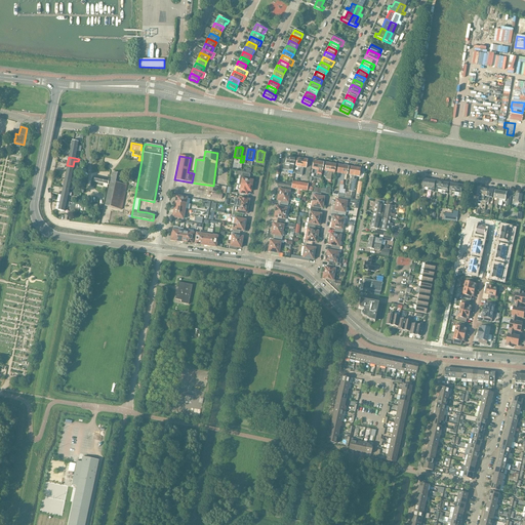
[(291,157),(286,157),(285,165),(282,165),(281,169),(284,170),(288,170),(291,157)]
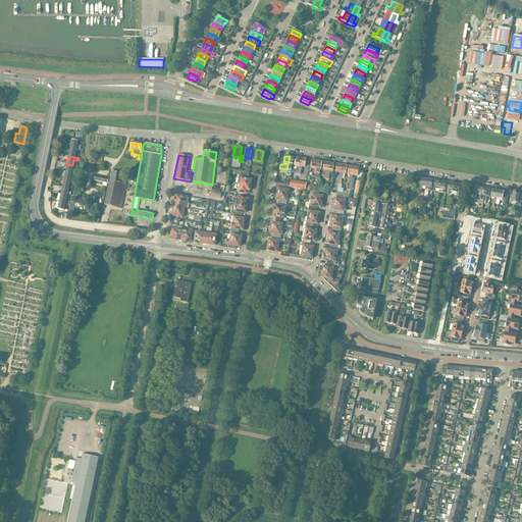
[(76,169),(77,166),(72,165),(66,164),(65,171),(71,172),(72,169),(76,169)]
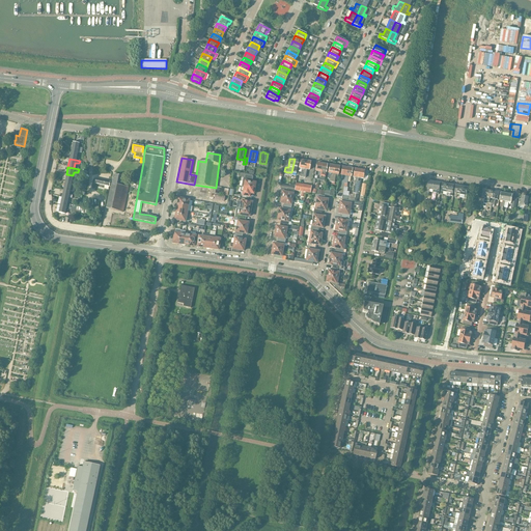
[(358,194),(361,178),(363,179),(364,171),(364,170),(361,170),(359,170),(357,186),(354,186),(353,193),(356,194),(354,201),(358,202),(359,194),(358,194)]
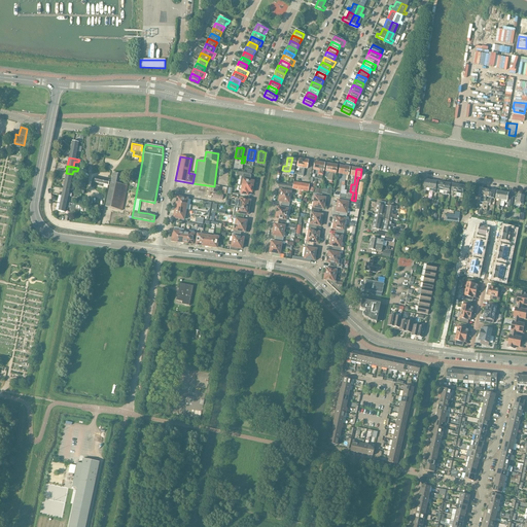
[(72,174),(66,173),(64,180),(71,181),(75,182),(75,178),(71,177),(72,174)]
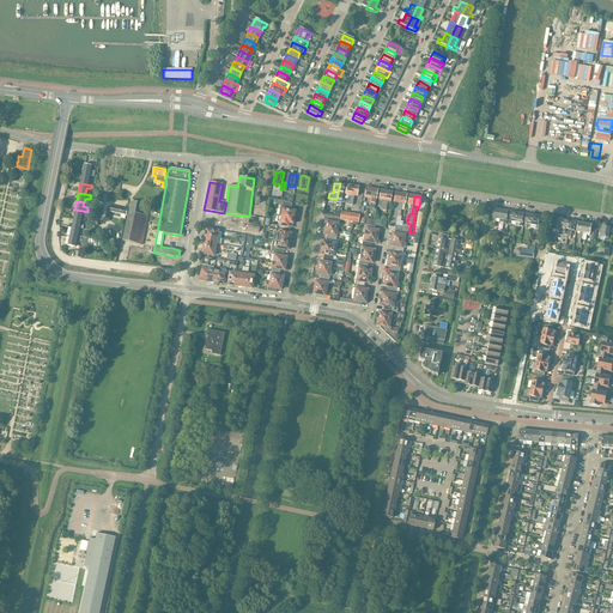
[(127,210),(111,206),(109,212),(114,213),(113,217),(119,218),(120,214),(128,216),(122,241),(141,246),(149,216),(141,214),(144,205),(131,201),(128,212),(127,212),(127,210)]
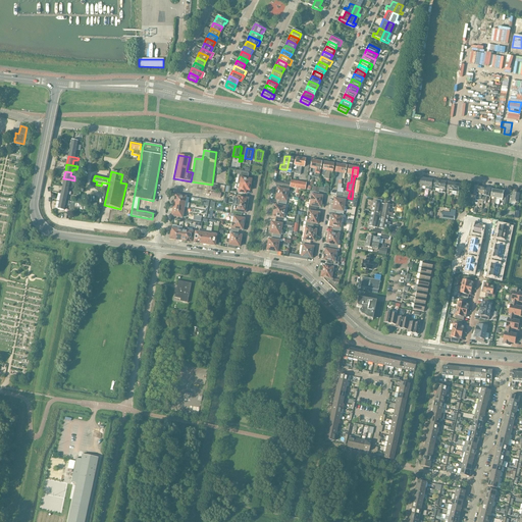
[(251,180),(248,179),(249,173),(241,172),(240,175),(239,175),(238,184),(240,184),(250,186),(251,180)]
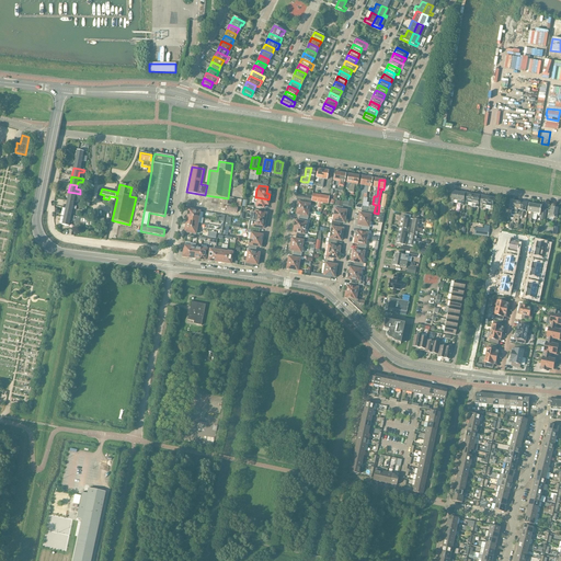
[(320,195),(322,186),(320,186),(317,186),(313,185),(312,196),(311,198),(311,202),(312,202),(327,204),(328,204),(329,197),(320,195)]
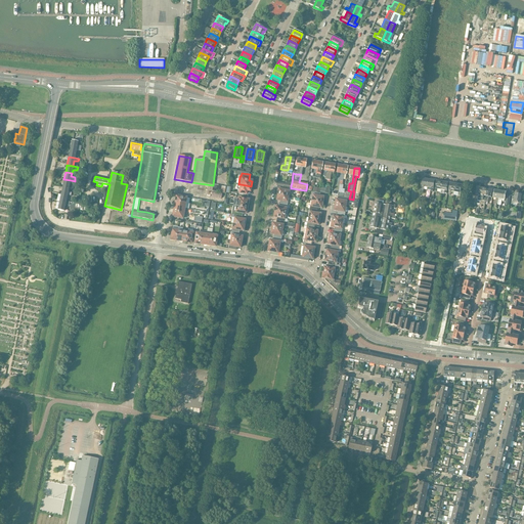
[(71,180),(63,179),(62,187),(69,188),(73,189),(74,185),(70,184),(71,180)]
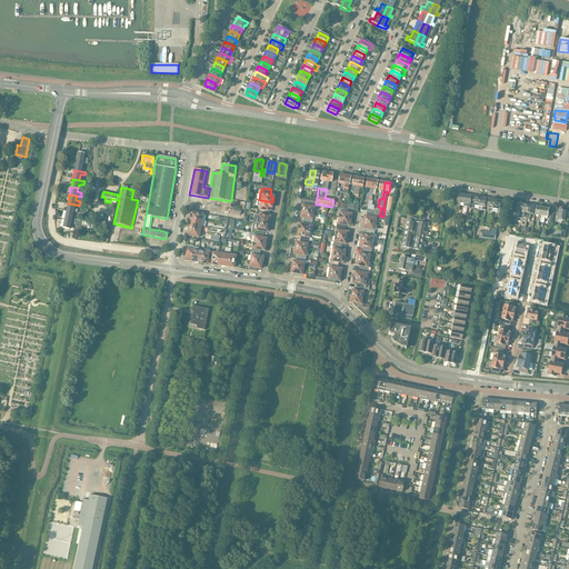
[(271,208),(272,202),(261,200),(260,206),(259,206),(259,209),(267,211),(268,208),(271,208)]
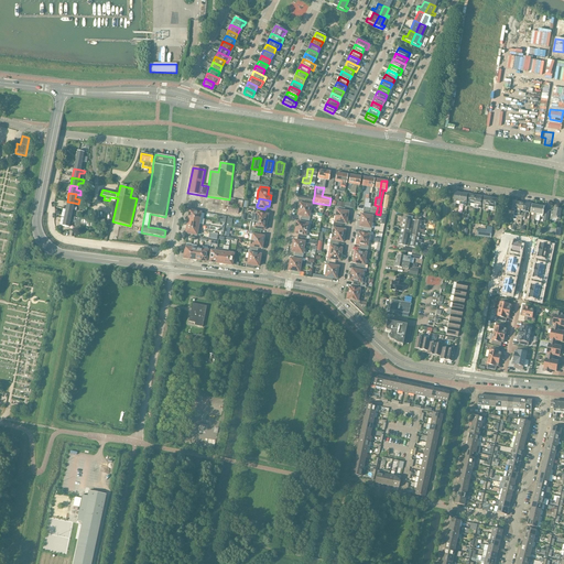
[(74,203),(67,202),(65,209),(72,210),(77,212),(78,207),(73,206),(74,203)]
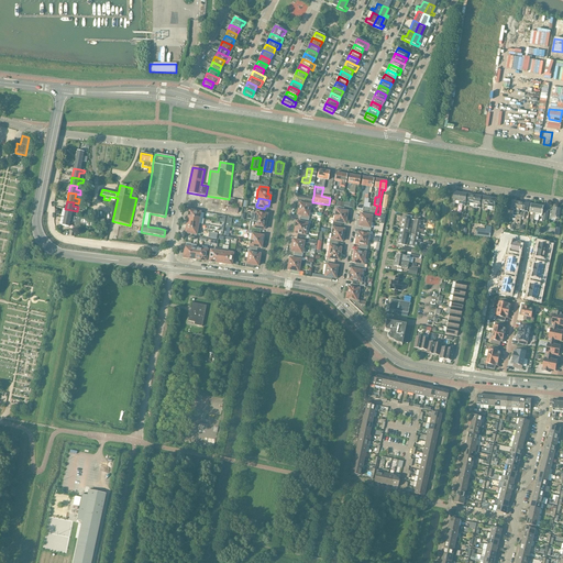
[(302,205),(299,203),(298,210),(309,211),(310,206),(311,207),(311,202),(304,201),(302,205)]
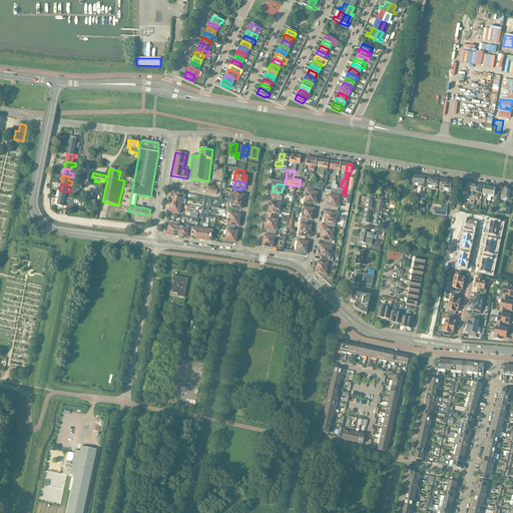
[(317,193),(313,192),(314,189),(306,188),(306,191),(307,192),(306,197),(316,198),(317,193)]
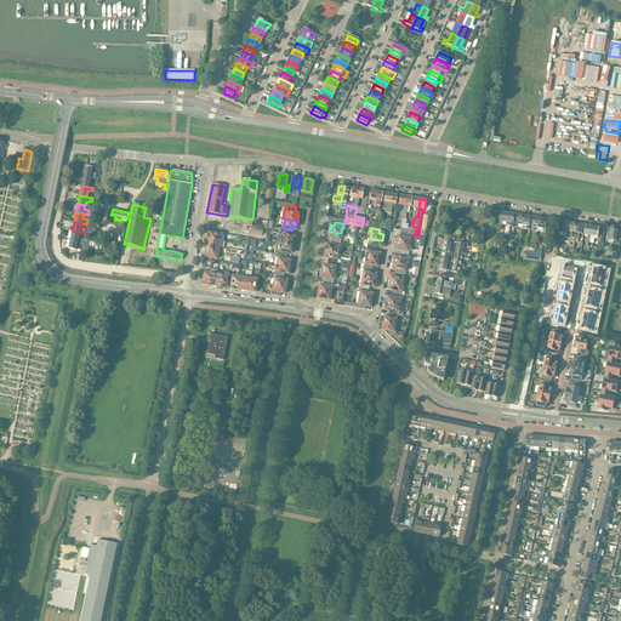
[(616,248),(619,232),(614,231),(615,229),(611,229),(611,231),(610,229),(609,240),(608,244),(613,245),(613,248),(616,248)]
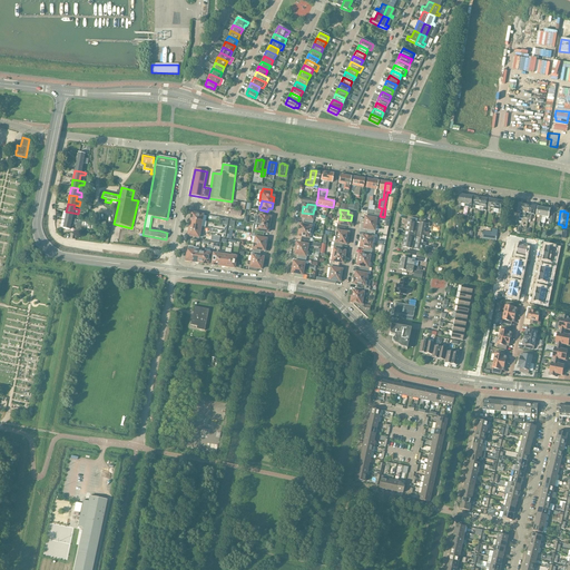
[(71,219),(72,213),(66,212),(65,220),(76,223),(76,219),(71,219)]
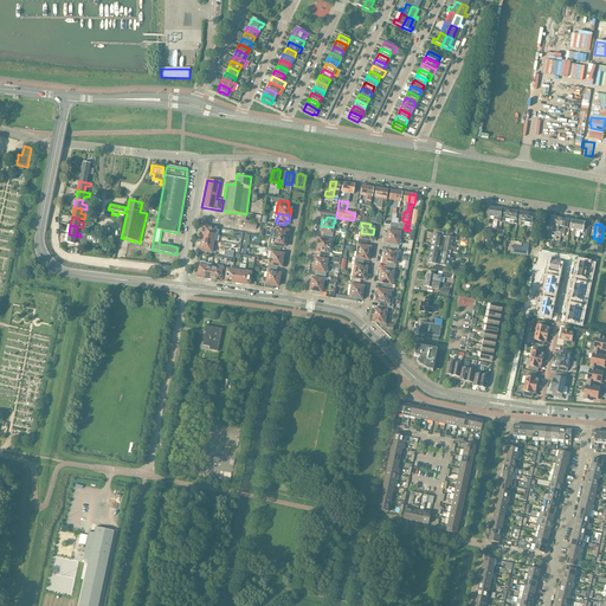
[(333,227),(321,226),(320,232),(323,232),(323,236),(333,238),(333,233),(331,233),(333,227)]
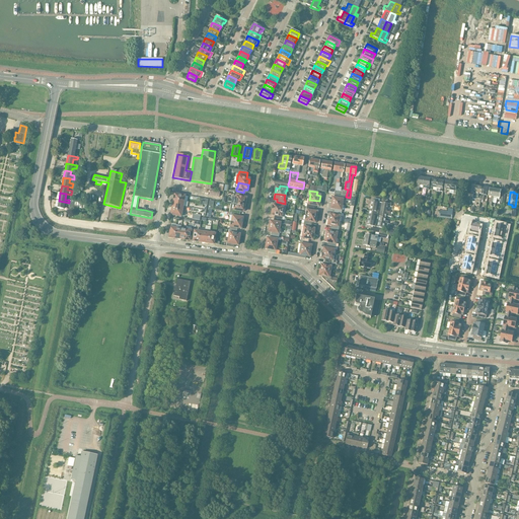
[(244,207),(246,199),(246,198),(233,196),(231,204),(244,207)]
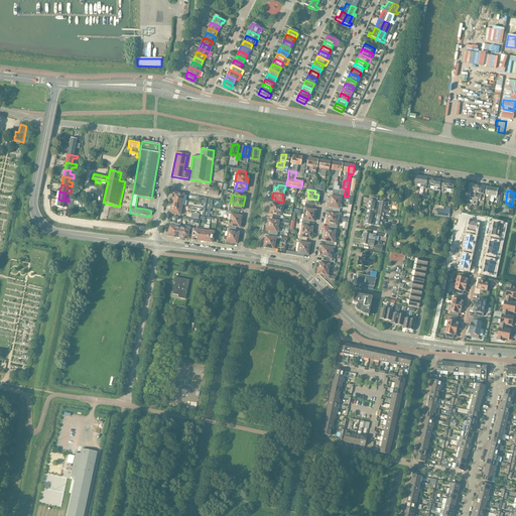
[(331,197),(330,202),(340,204),(341,200),(349,201),(348,206),(352,206),(353,202),(353,198),(351,198),(335,195),(334,198),(331,197)]
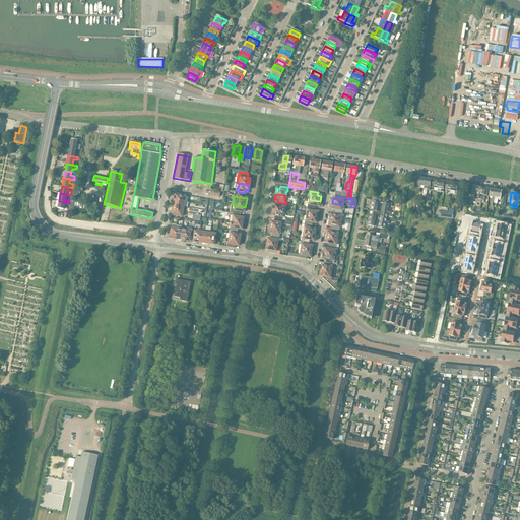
[(320,201),(310,200),(309,205),(308,204),(307,208),(315,209),(315,206),(319,207),(320,201)]
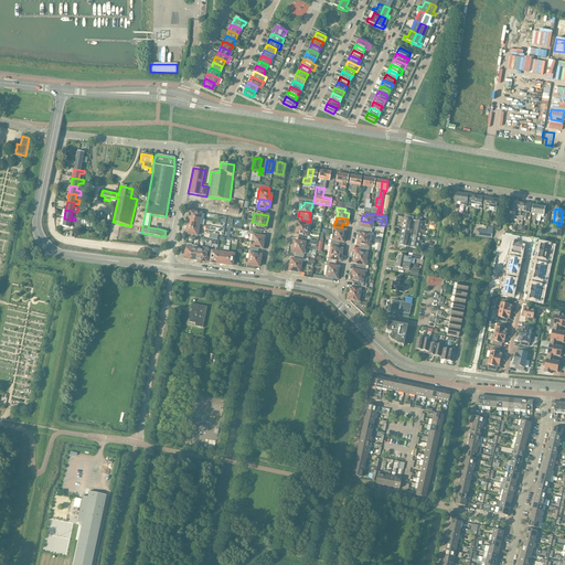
[(416,217),(415,221),(414,226),(422,227),(422,224),(426,225),(426,222),(425,221),(424,222),(420,222),(422,219),(419,217),(419,219),(417,219),(417,217),(416,217)]
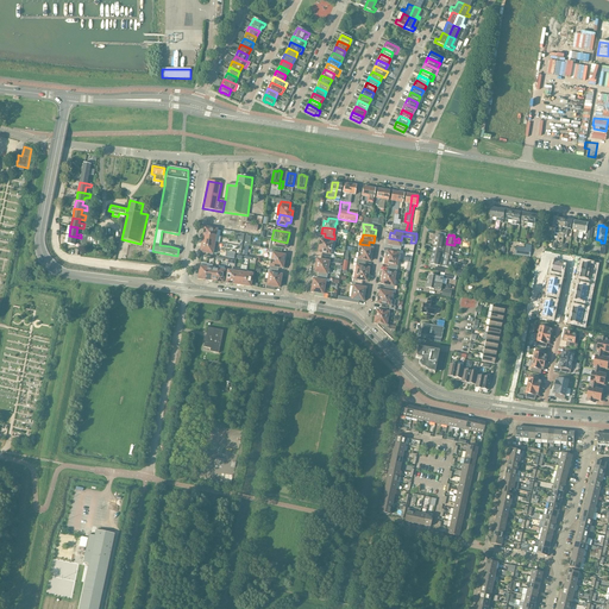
[(74,246),(75,240),(80,242),(81,238),(69,236),(67,244),(74,246)]
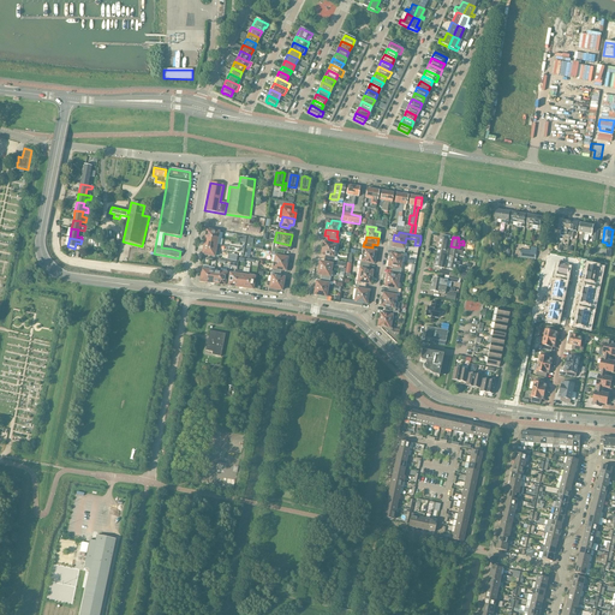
[(327,243),(323,243),(322,249),(334,251),(335,245),(336,245),(338,242),(328,239),(327,243)]
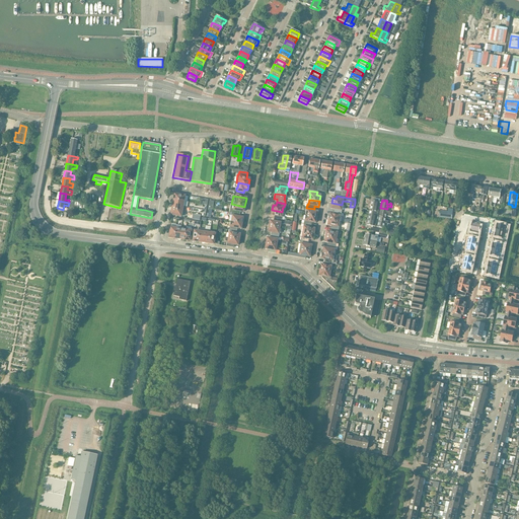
[(342,205),(331,203),(330,209),(334,209),(334,212),(341,214),(342,210),(341,210),(342,205)]
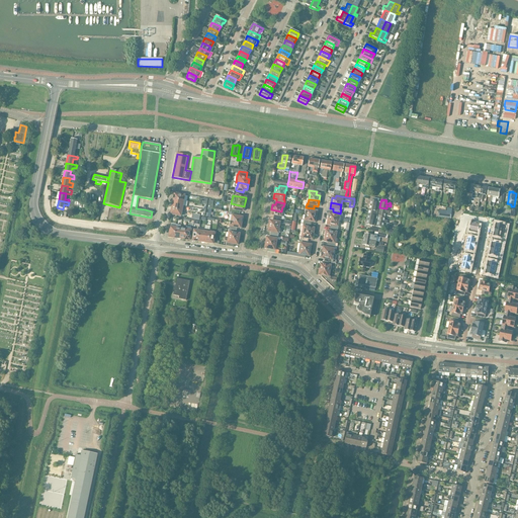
[(244,206),(231,203),(230,212),(239,213),(240,211),(243,211),(244,206)]
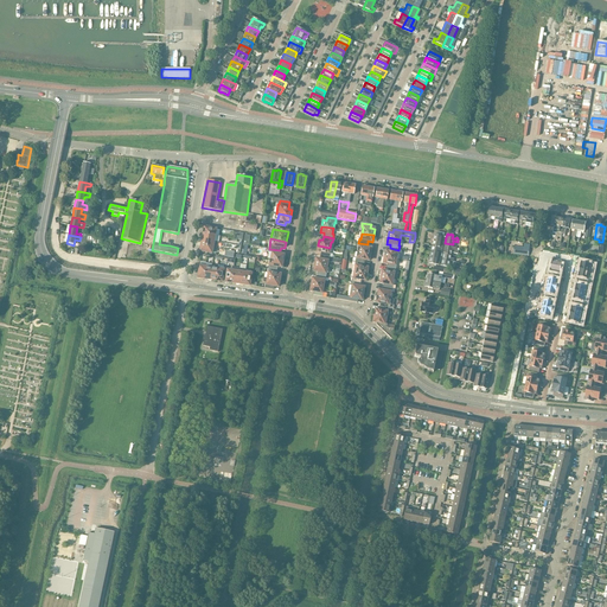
[(371,249),(366,248),(368,244),(358,243),(358,247),(359,247),(358,253),(370,255),(371,249)]
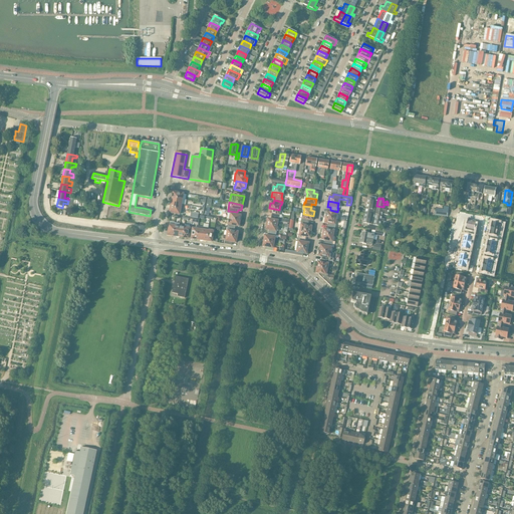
[(279,210),(269,208),(268,213),(271,214),(271,217),(279,218),(279,215),(278,215),(279,210)]
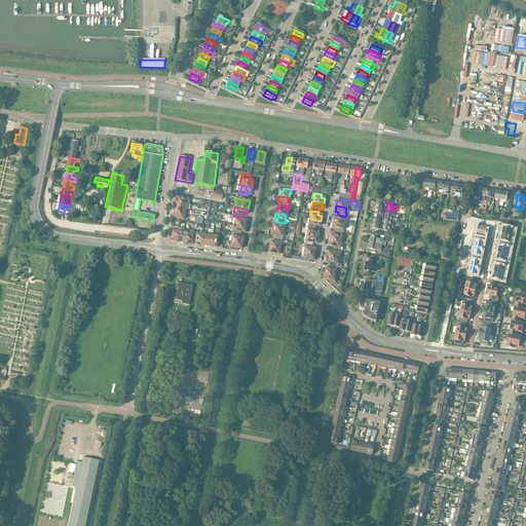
[(337,218),(334,218),(333,223),(343,225),(344,220),(345,220),(345,217),(338,215),(337,218)]
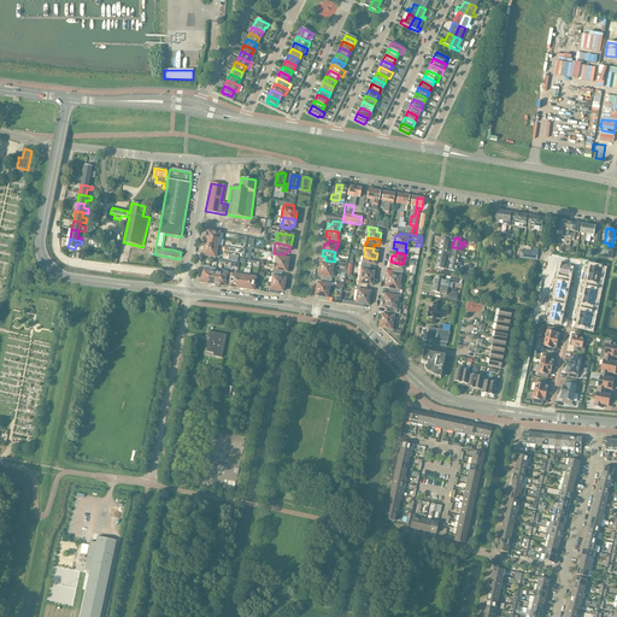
[(285,254),(274,253),(272,257),(271,263),(275,263),(275,264),(287,265),(288,259),(285,258),(285,254)]
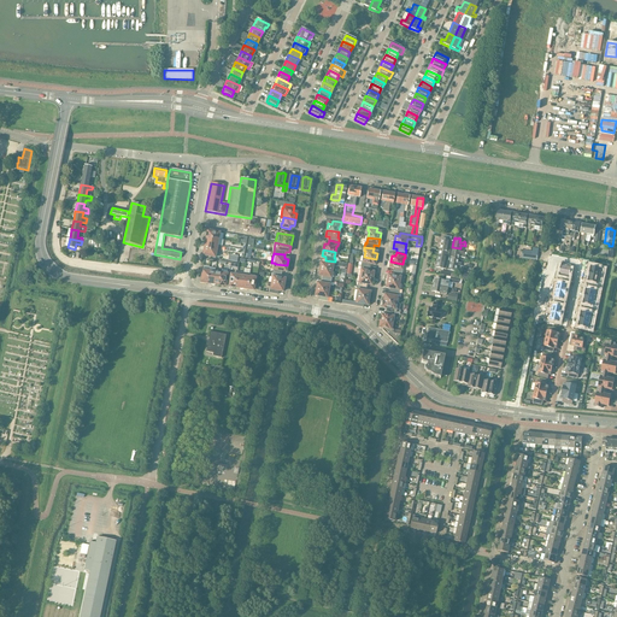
[(376,259),(364,257),(363,263),(362,263),(360,266),(370,268),(370,265),(375,265),(376,259)]
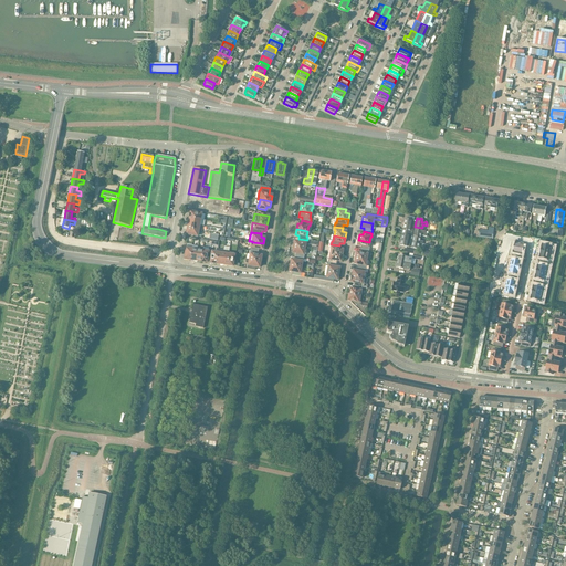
[(297,242),(294,241),(293,248),(304,249),(305,243),(306,244),(307,240),(299,239),(297,242)]
